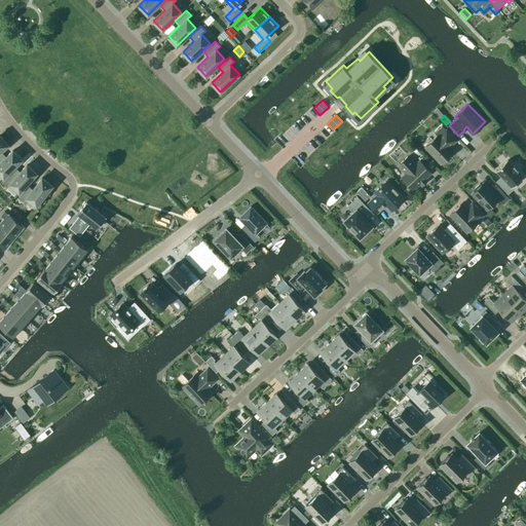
[(437,135),(425,146),(441,163),(453,151),(448,147),(455,140),(442,125),(435,133),(437,135)]
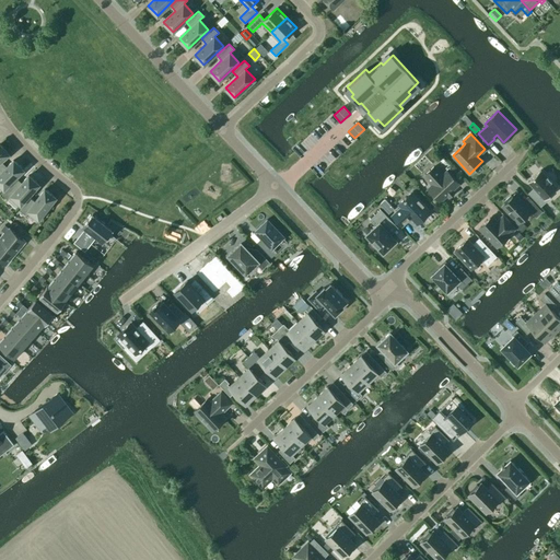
[(0,184),(3,188),(23,170),(13,160),(2,171),(0,168),(0,184)]
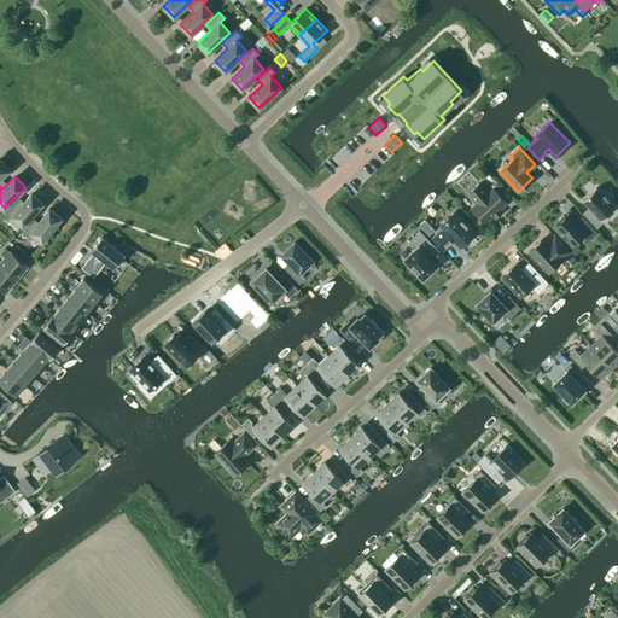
[(485,222),(506,203),(493,188),(488,192),(479,184),(468,193),(477,203),(472,208),(485,222)]
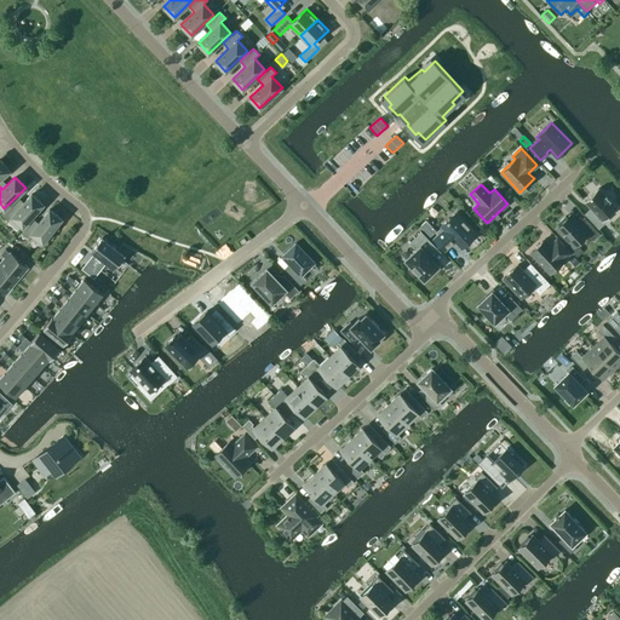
[(606,195),(598,188),(584,201),(590,208),(584,213),(598,229),(609,219),(607,217),(616,208),(610,201),(610,200),(606,195)]
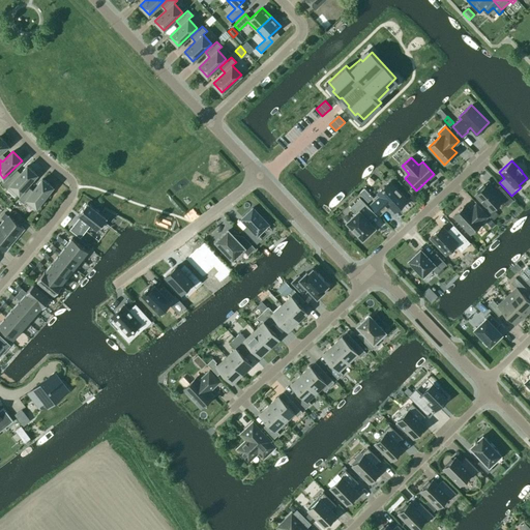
[(10,185),(20,194),(36,174),(27,166),(17,177),(12,172),(2,184),(7,188),(10,185)]
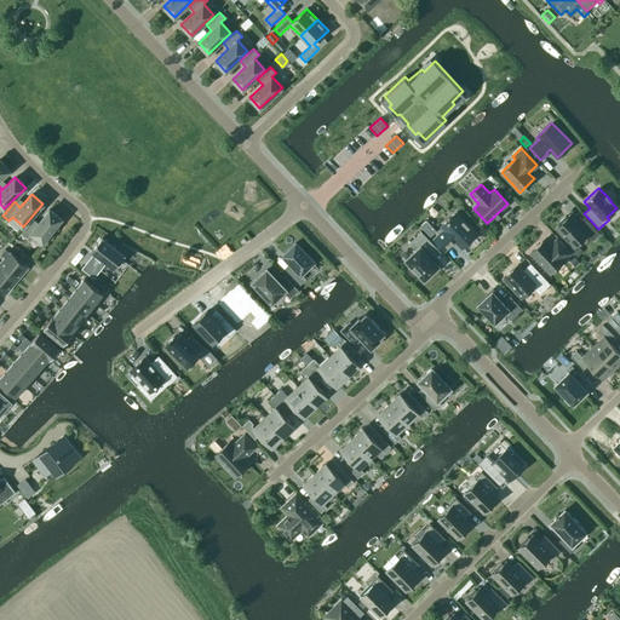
[(56,227),(62,218),(50,208),(39,223),(33,218),(22,233),(28,237),(32,233),(42,242),(49,235),(50,236),(57,228),(56,227)]
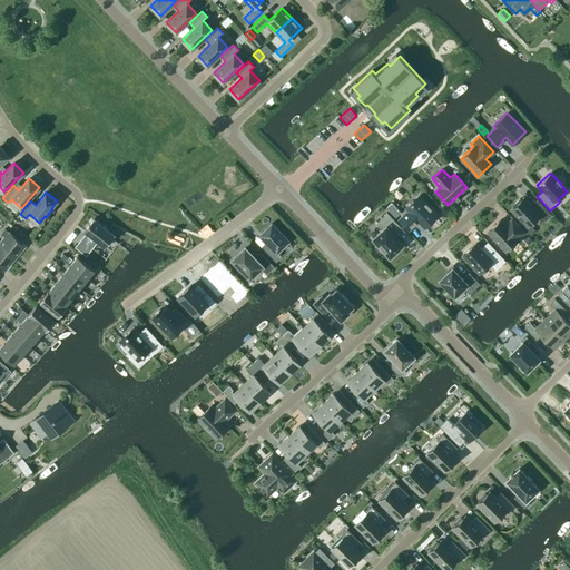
[(438,215),(419,195),(405,208),(408,210),(399,218),(409,229),(415,224),(415,223),(418,220),(424,227),(438,215)]
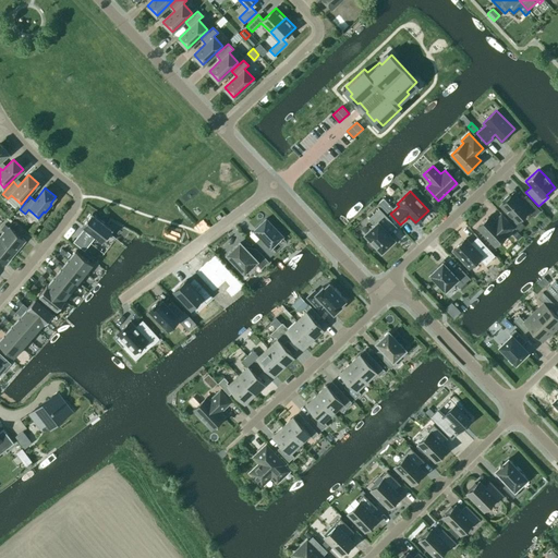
[(504,203),(500,205),(516,222),(529,210),(534,216),(540,210),(530,199),(524,205),(513,193),(510,196),(509,194),(501,201),(504,203)]
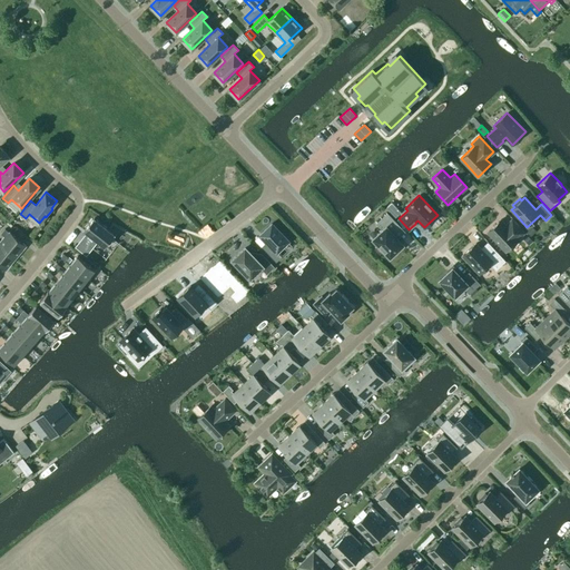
[(392,203),(387,206),(386,207),(386,208),(395,217),(401,212),(392,203)]
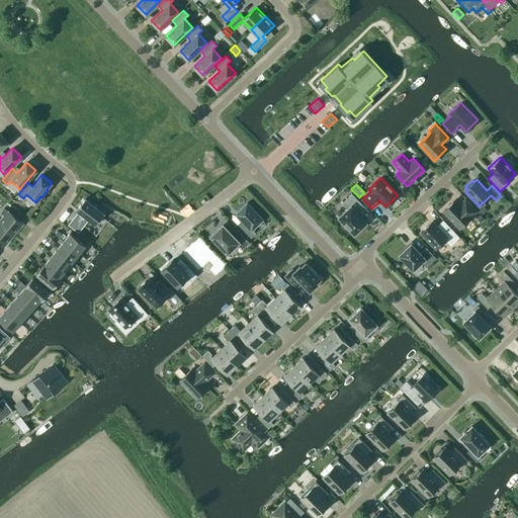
[(361,217),(367,210),(366,210),(367,209),(352,193),(342,202),(347,208),(339,217),(343,222),(342,223),(348,230),(349,228),(354,233),(366,222),(361,217)]
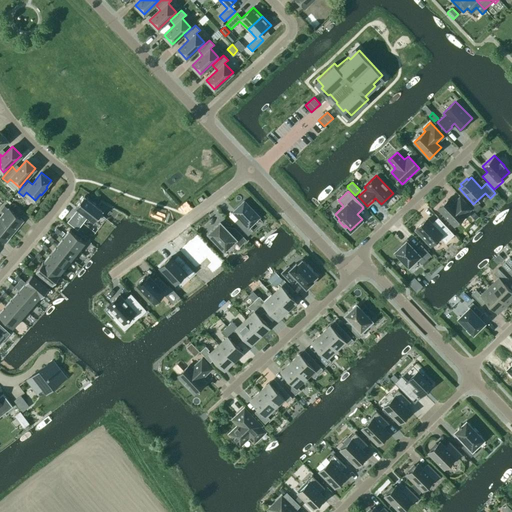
[(76,211),(68,221),(78,229),(82,224),(87,218),(88,217),(94,222),(103,211),(84,196),(76,207),(79,210),(77,212),(76,211)]
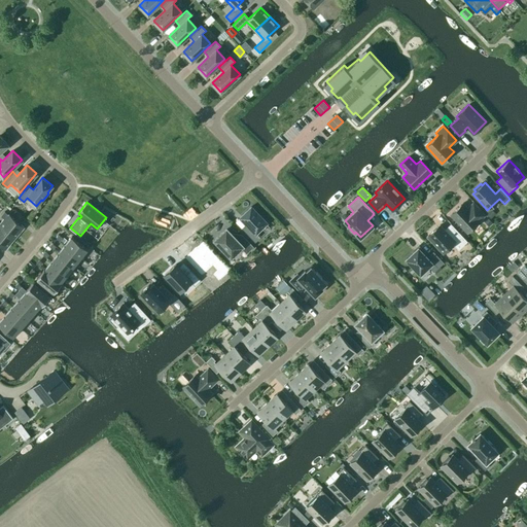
[(462,203),(451,214),(467,233),(480,221),(479,220),(484,215),(472,203),(467,208),(462,203)]
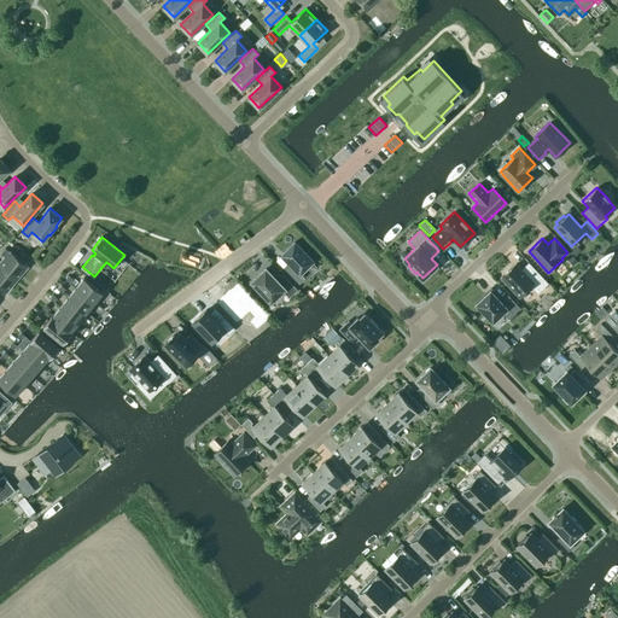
[(295,242),(283,254),(293,266),(287,272),(299,284),(305,278),(301,272),(313,261),(295,242)]
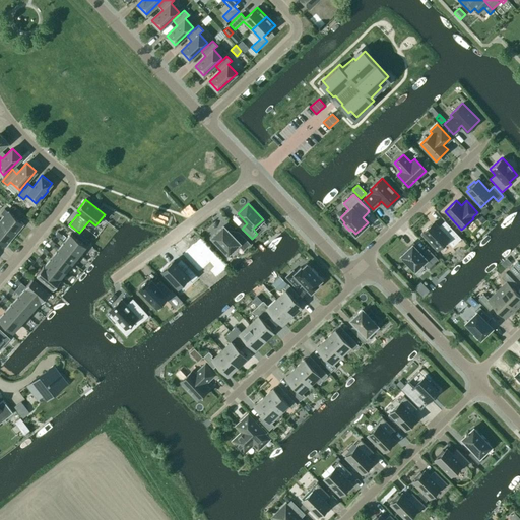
[(490,211),(484,206),(479,211),(483,216),(490,211)]
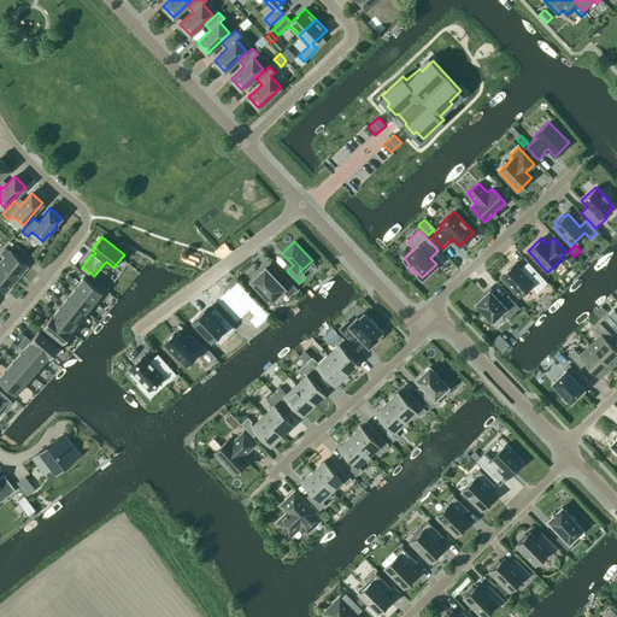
[(0,263),(18,278),(28,265),(11,251),(10,251),(6,247),(1,252),(5,256),(0,260),(0,263)]
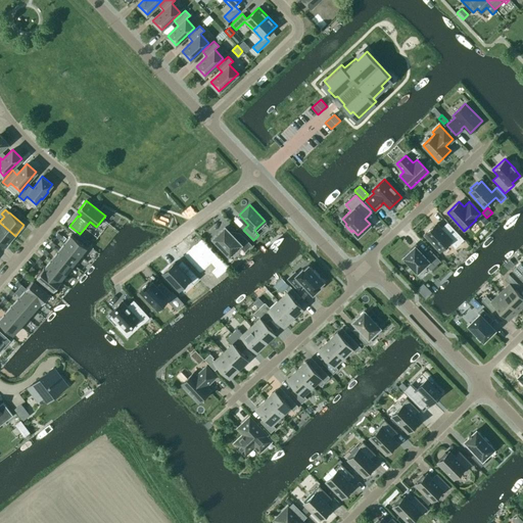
[(489,222),(484,216),(480,220),(485,225),(489,222)]
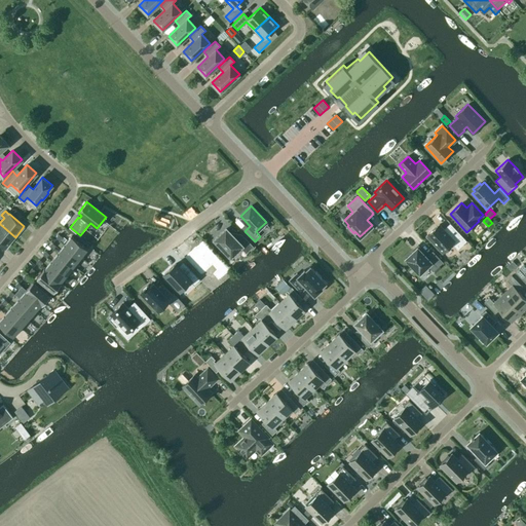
[(443,229),(439,224),(427,235),(443,252),(452,243),(457,250),(466,240),(450,223),(443,229)]
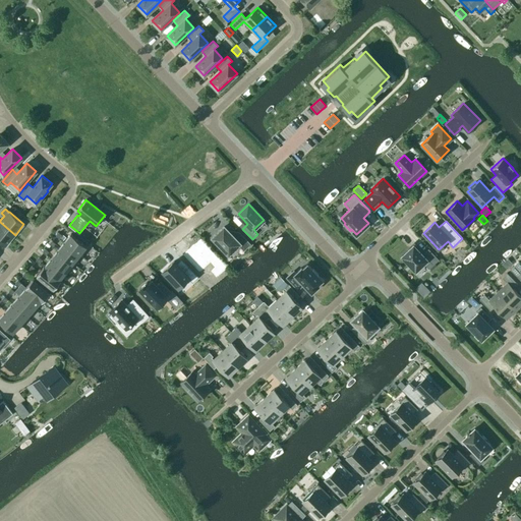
[(0,240),(6,246),(15,235),(0,222),(0,240)]
